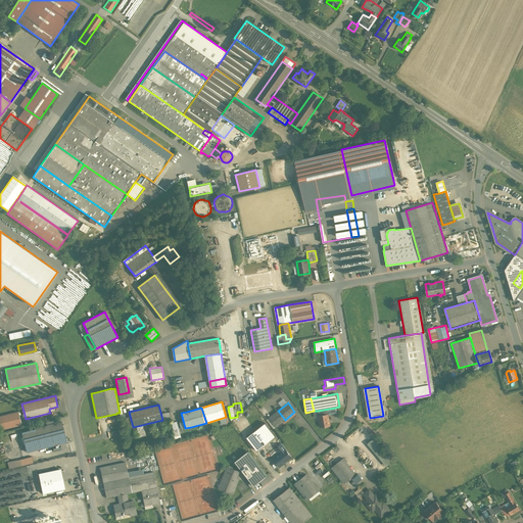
[(335,408),(318,411),(319,416),(328,415),(336,414),(335,408)]
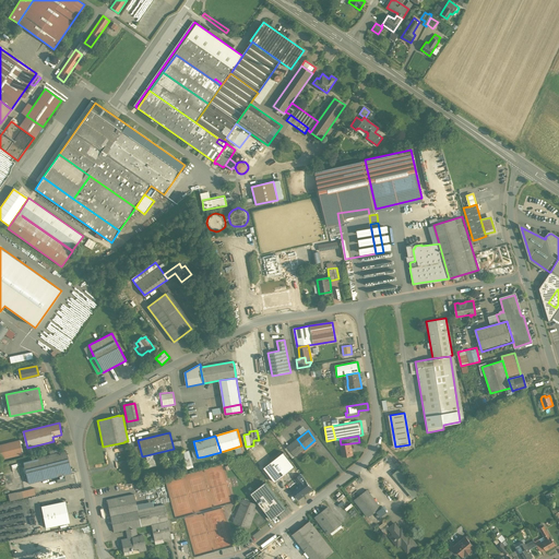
[(297,439),(287,447),(295,456),(305,449),(297,439)]
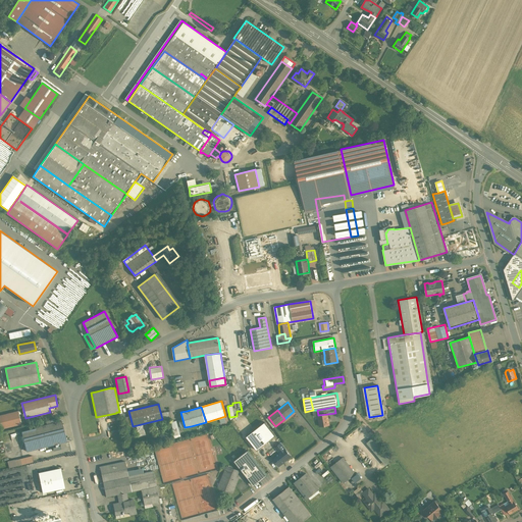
[(18,411),(0,415),(0,423),(1,428),(21,423),(18,411)]
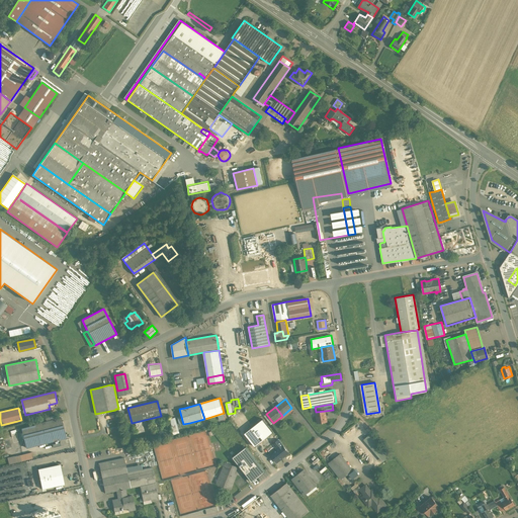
[(316,412),(317,423),(327,422),(325,411),(316,412)]
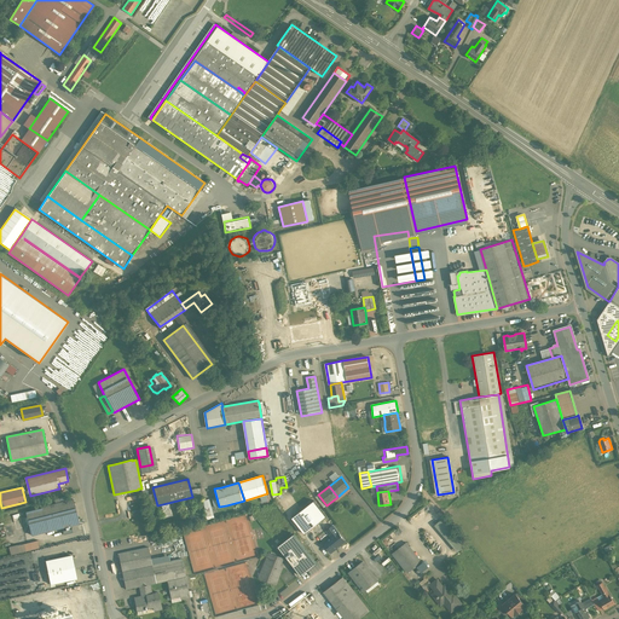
[(210,498),(203,499),(207,519),(214,518),(210,498)]
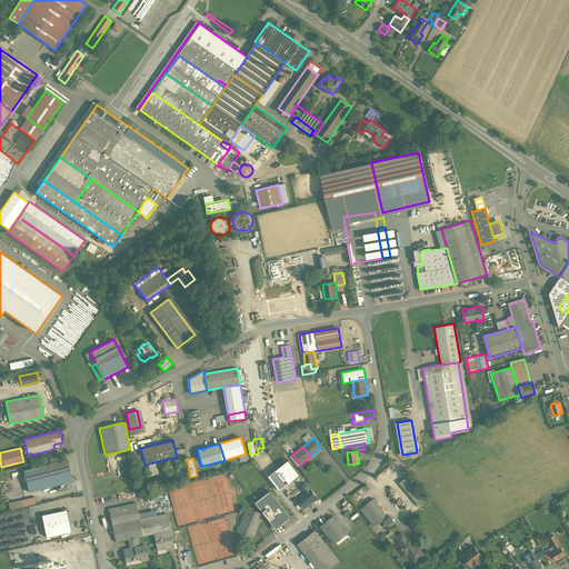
[(67,459),(23,470),(29,491),(72,480),(67,459)]
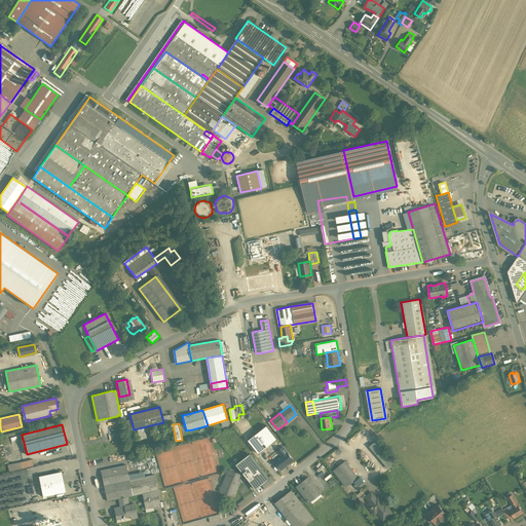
[(269,428),(257,438),(263,447),(275,437),(269,428)]
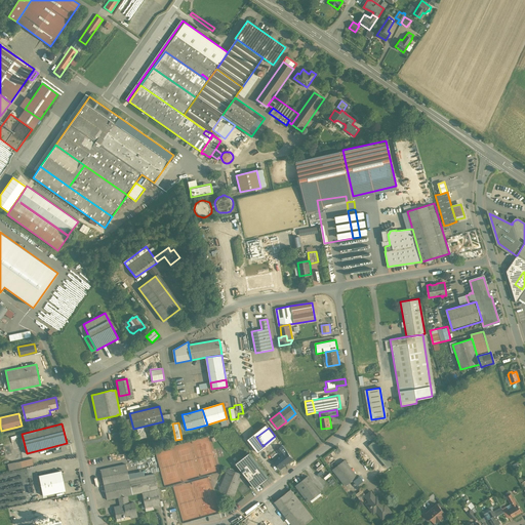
[(394,463),(375,441),(370,446),(389,468),(394,463)]
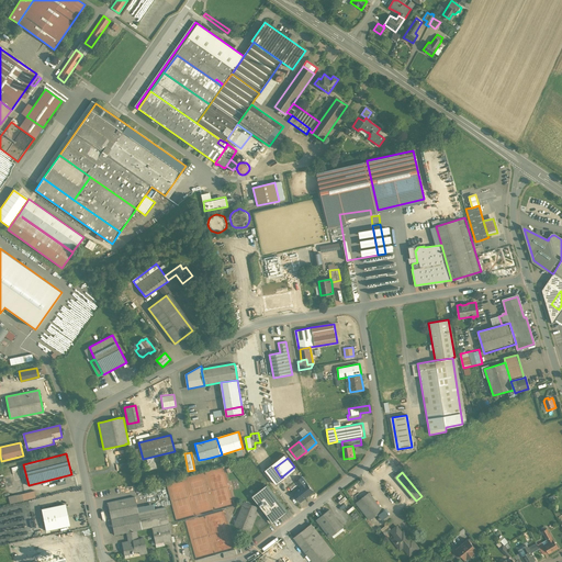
[(313,492),(302,478),(296,482),(301,486),(293,493),(301,502),(313,492)]
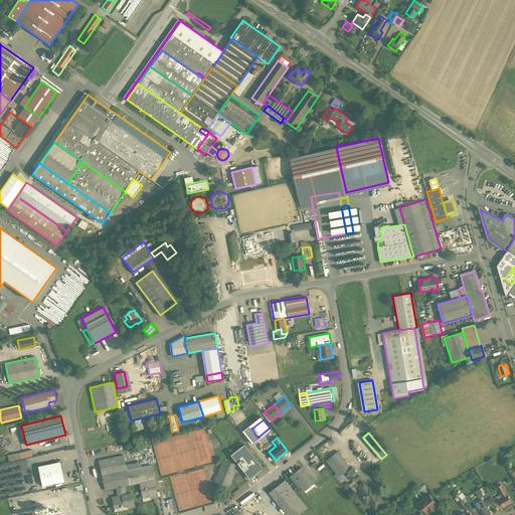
[(244,445),(232,455),(250,478),(263,468),(244,445)]
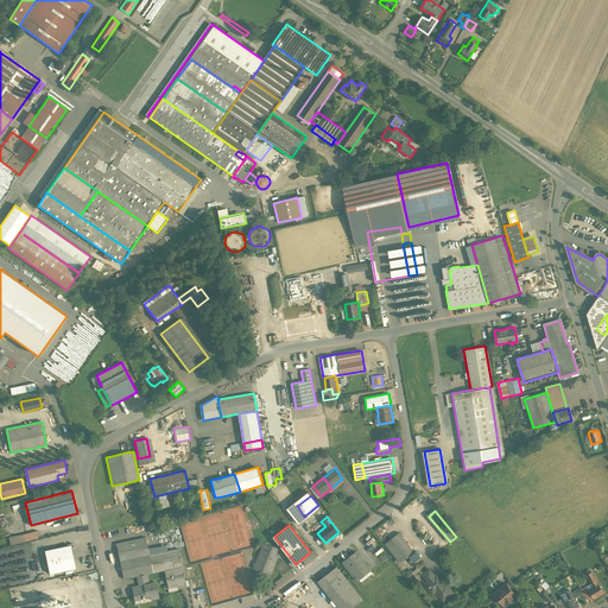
[(37,531),(10,538),(11,544),(39,538),(37,531)]
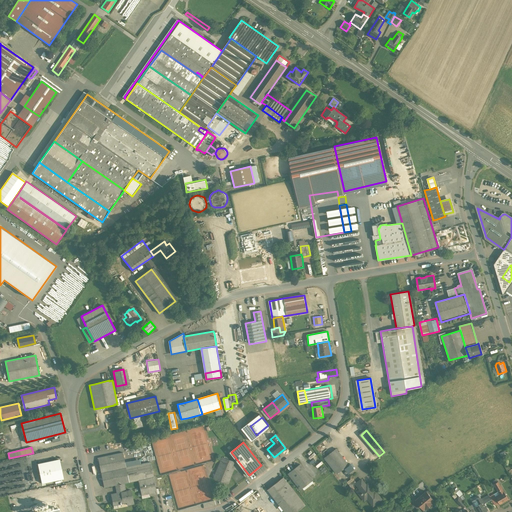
[(349,465),(336,449),(324,458),(337,474),(349,465)]
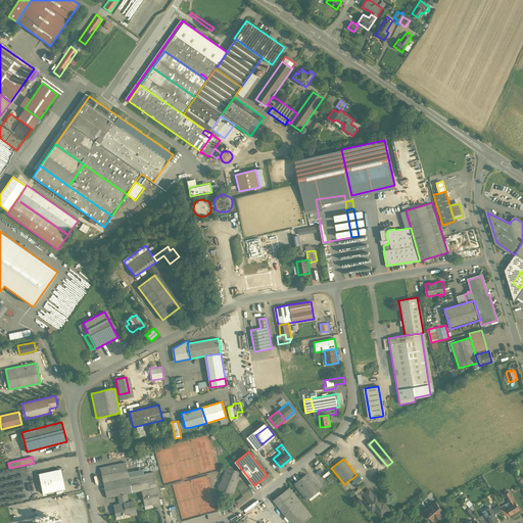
[(126,462),(100,468),(106,497),(119,495),(127,493),(132,492),(129,477),(126,462)]
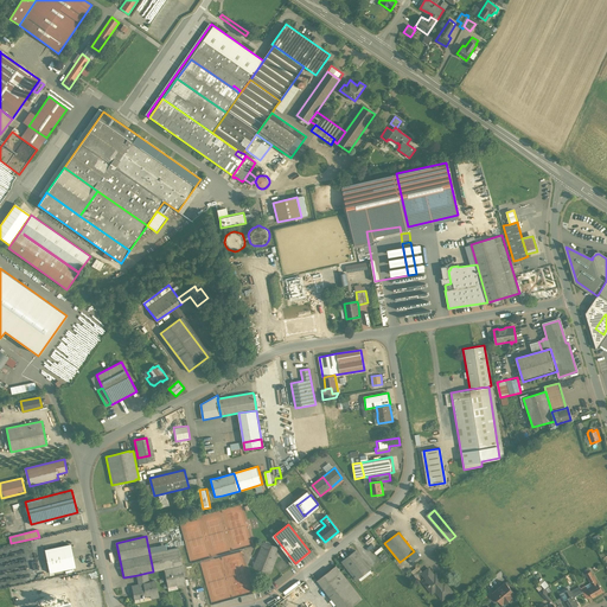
[(278,548),(264,542),(262,548),(259,557),(264,560),(266,561),(262,569),(270,573),(276,556),(274,555),(278,548)]
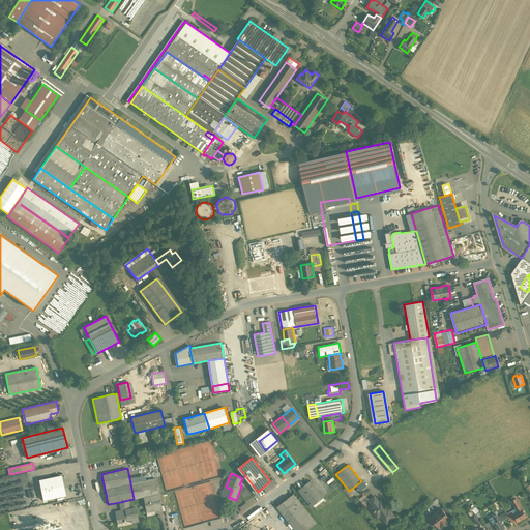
[(61,475),(38,479),(42,500),(65,496),(61,475)]
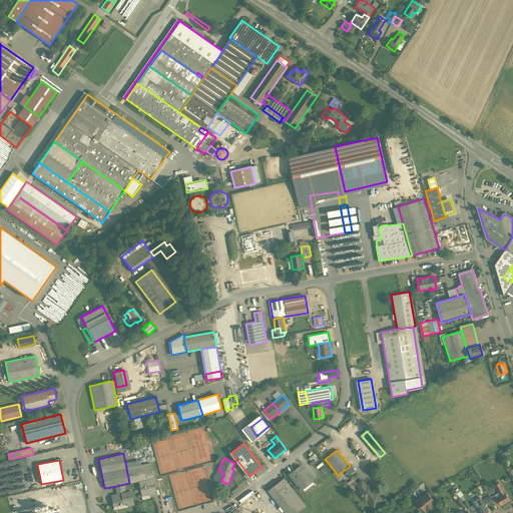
[(150,463),(126,468),(129,483),(138,481),(153,478),(150,463)]
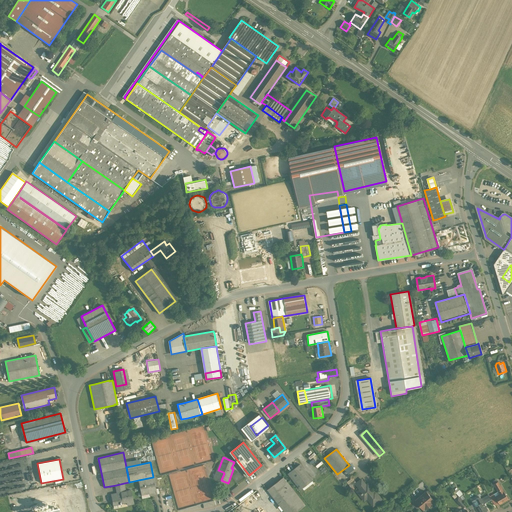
[(300,464),(288,473),(301,489),(312,480),(300,464)]
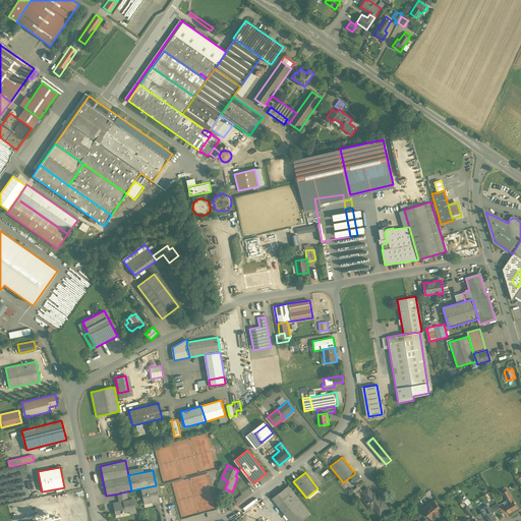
[(156,485),(140,488),(143,504),(152,502),(153,504),(160,503),(156,485)]
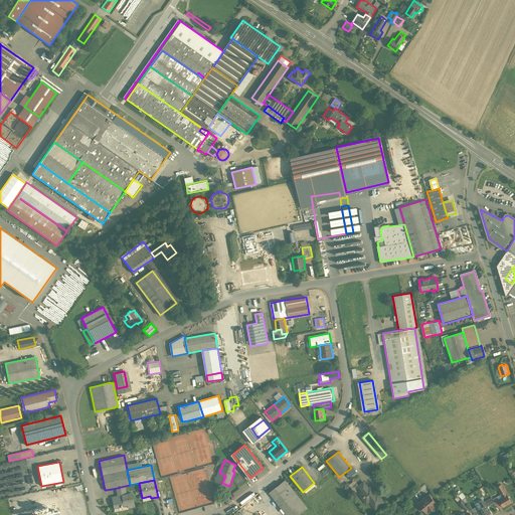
[(298,514),(307,508),(286,480),(269,492),(286,514),(298,514)]
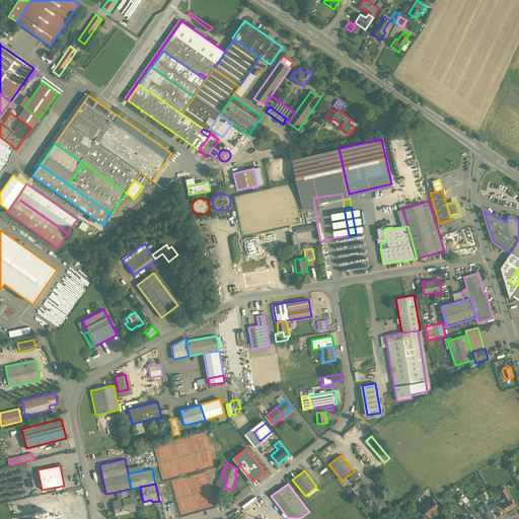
[(357,484),(352,489),(356,495),(361,491),(362,490),(357,484)]
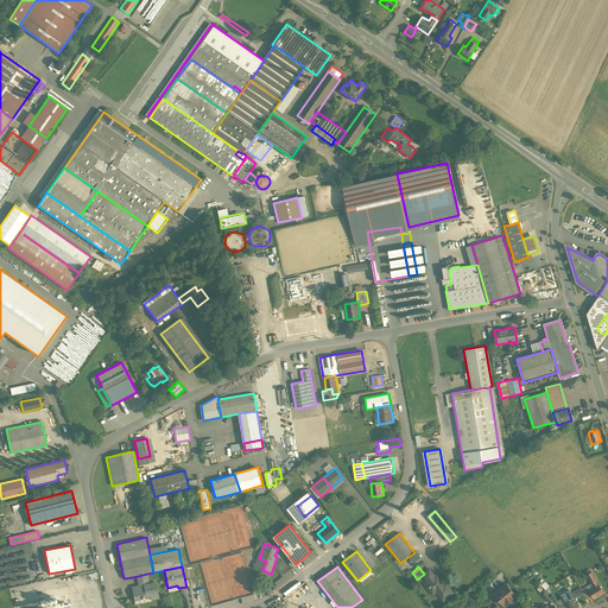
[(445,582),(444,583),(437,575),(435,576),(429,569),(424,574),(423,575),(428,581),(428,582),(429,582),(431,584),(429,587),(430,588),(431,587),(436,593),(436,591),(443,601),(454,593),(445,582)]
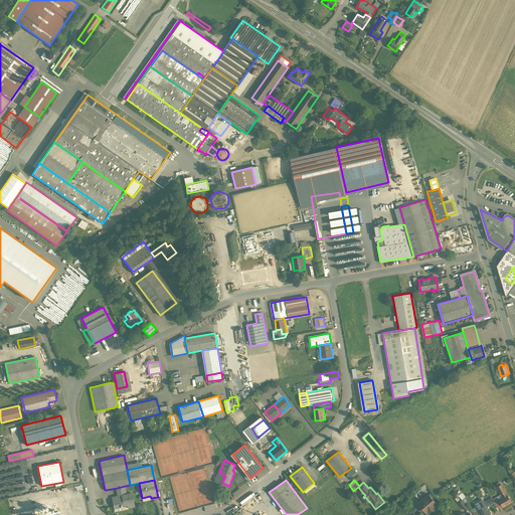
[(507,494),(501,484),(497,487),(498,490),(501,495),(503,497),(507,494)]
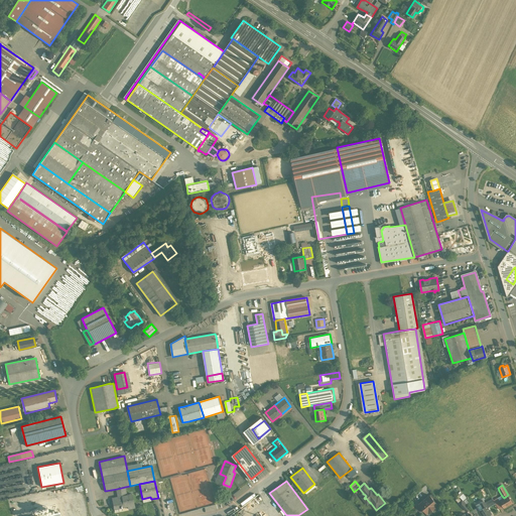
[(125,487),(117,489),(118,497),(112,498),(114,508),(115,508),(114,507),(121,506),(121,508),(123,508),(122,507),(128,506),(129,509),(135,508),(132,494),(127,495),(125,487)]
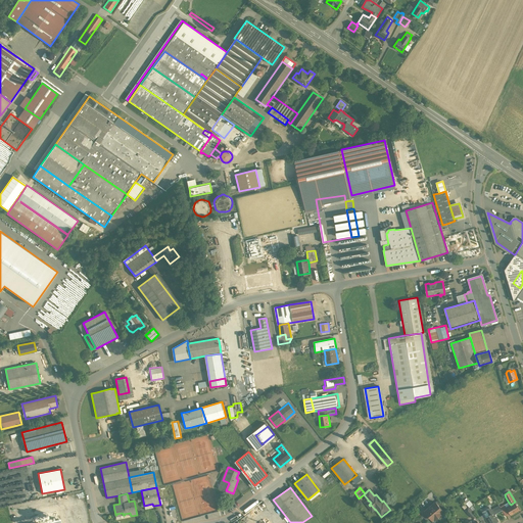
[(439,506),(435,502),(425,511),(433,520),(443,511),(439,506)]
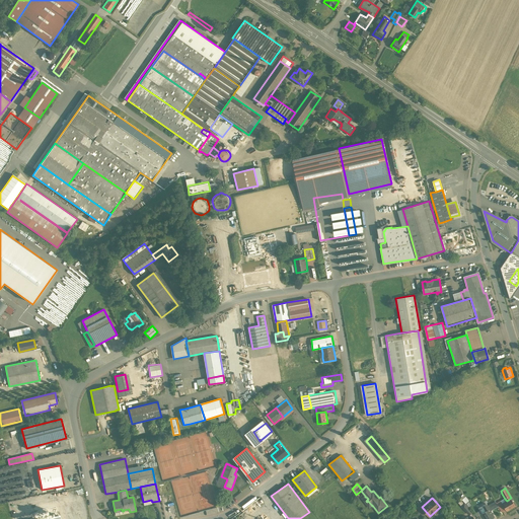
[(507,501),(502,503),(507,511),(515,506),(511,498),(507,501)]
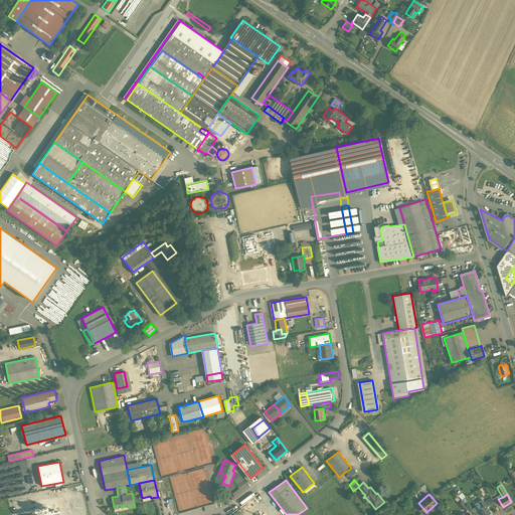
[(50,504),(33,508),(35,513),(24,514),(39,514),(52,512),(51,509),(52,509),(53,510),(54,509),(55,509),(56,508),(56,507),(56,506),(55,505),(54,504),(53,504),(52,504),(51,505),(50,506),(50,504)]
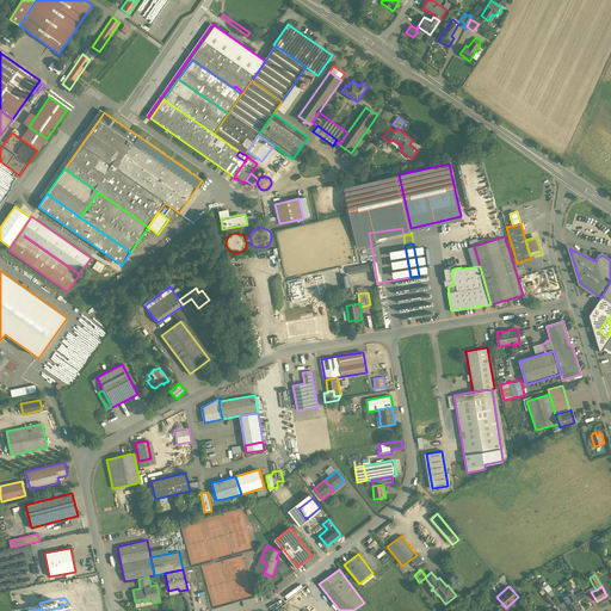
[(572,602),(567,604),(571,610),(578,610),(582,609),(576,599),(572,602)]
